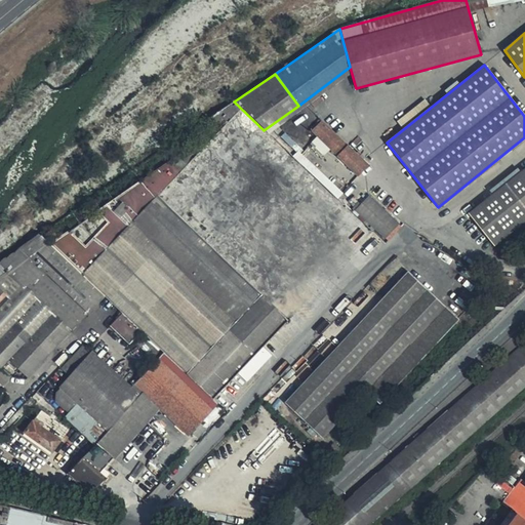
[(264,130),(234,102),(194,130),(200,140),(50,244),(105,295),(111,301),(122,313),(142,331),(164,353),(212,399),(371,232),(264,130)]
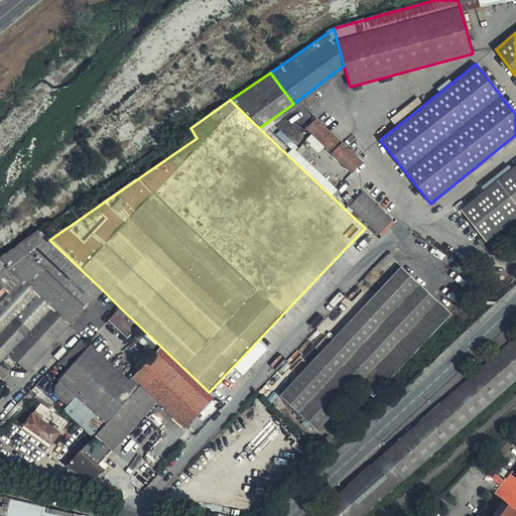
[(360,162),(316,120),(307,128),(333,152),(332,153),(351,172),(360,162)]
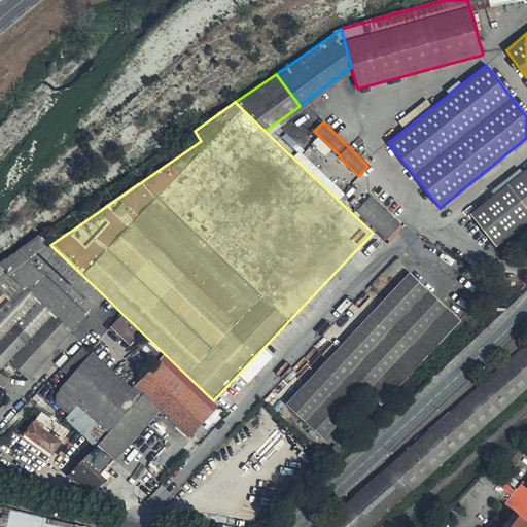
[(314,164),(310,168),(335,192),(339,188),(314,164)]
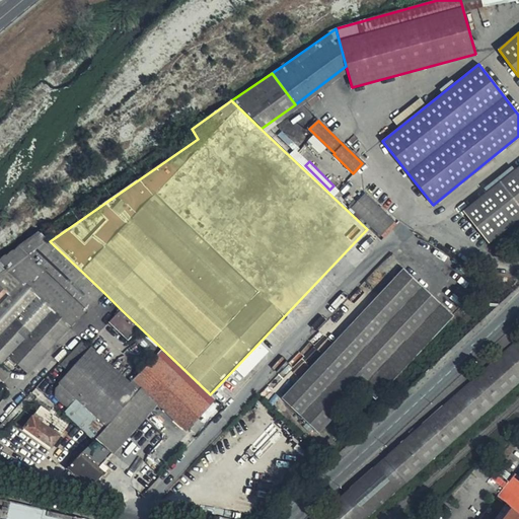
[(489,243),(497,237),(499,235),(518,219),(518,166),(463,211),(489,243)]
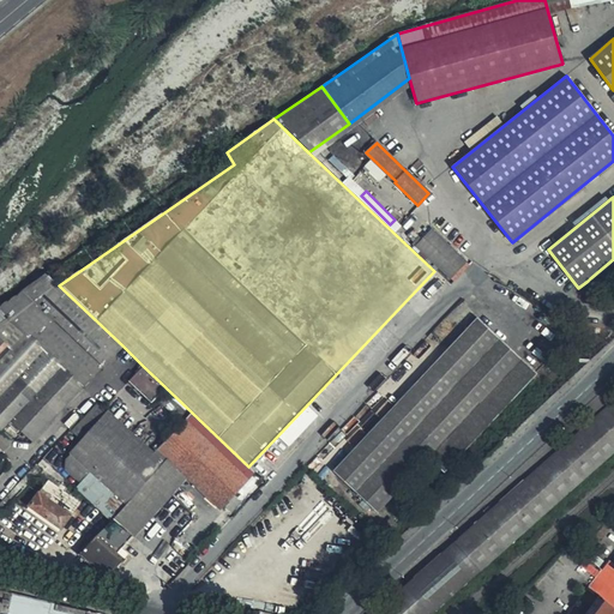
[(422,240),(419,236),(413,244),(453,281),(469,265),(432,230),(422,240)]
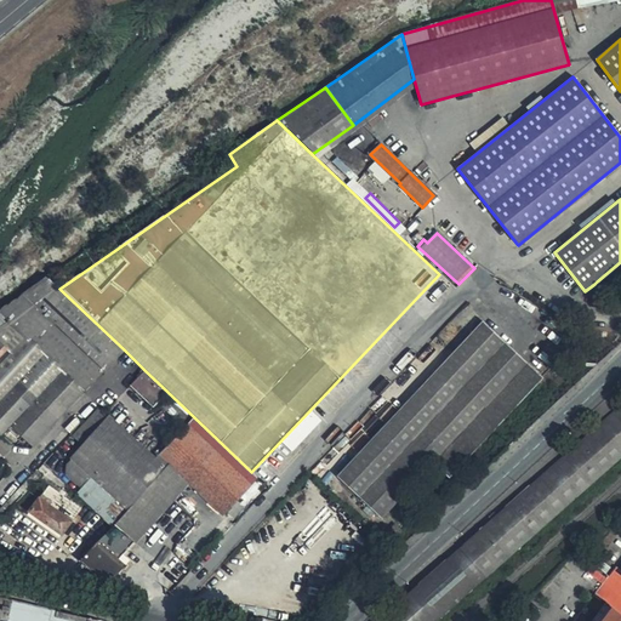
[(60,289),(49,279),(24,296),(103,371),(124,349),(60,289)]
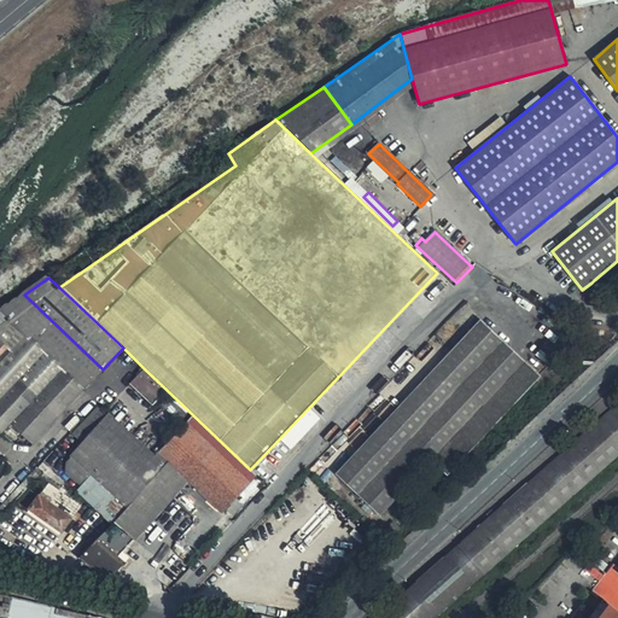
[(103,369),(24,295),(0,312),(0,427),(11,438),(22,427),(36,441),(51,426),(50,425),(103,369)]
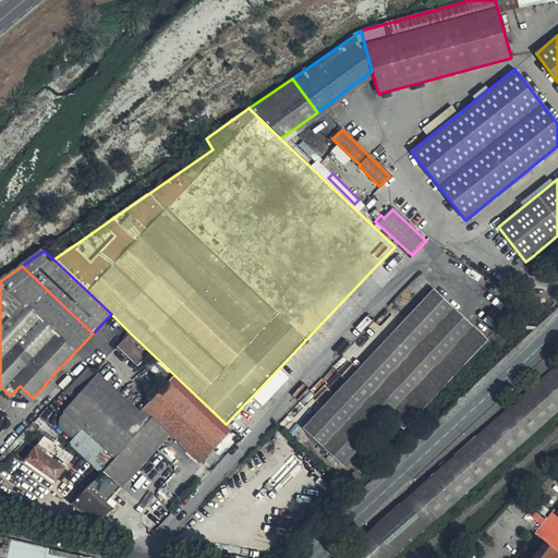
[(474,353),(487,340),(433,289),(303,427),(342,465),(389,416),(402,429),(474,353)]
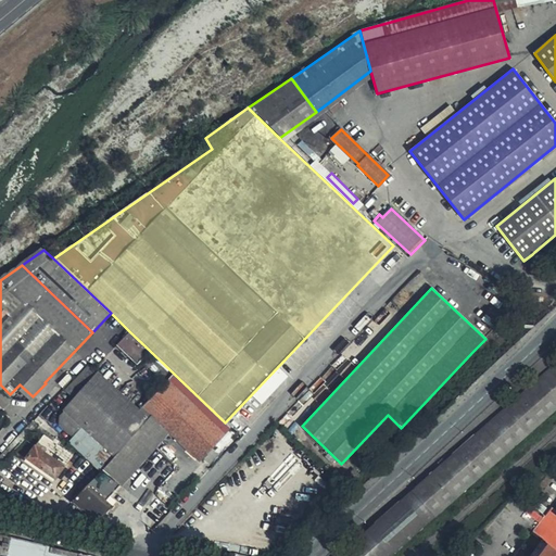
[(513,306),(504,298),(492,310),(501,318),(513,306)]
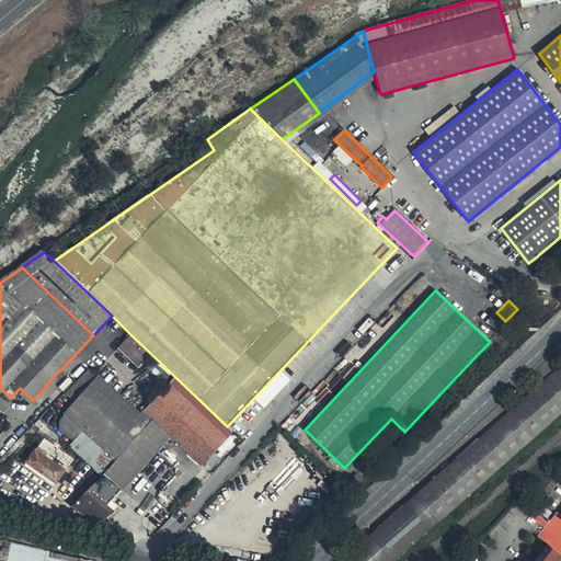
[(318,351),(344,323),(334,315),(309,342),(318,351)]
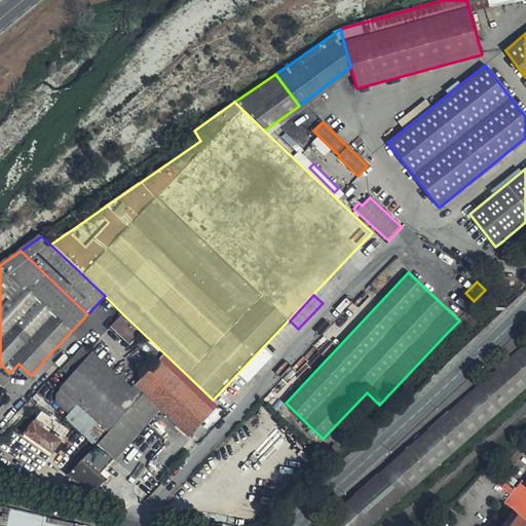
[(142,332),(122,313),(110,326),(129,344),(133,341),(142,332)]
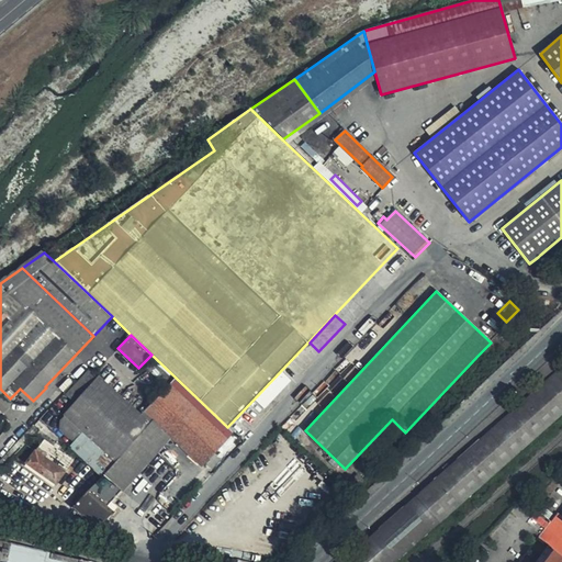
[(166,388),(176,378),(152,355),(142,364),(166,388)]
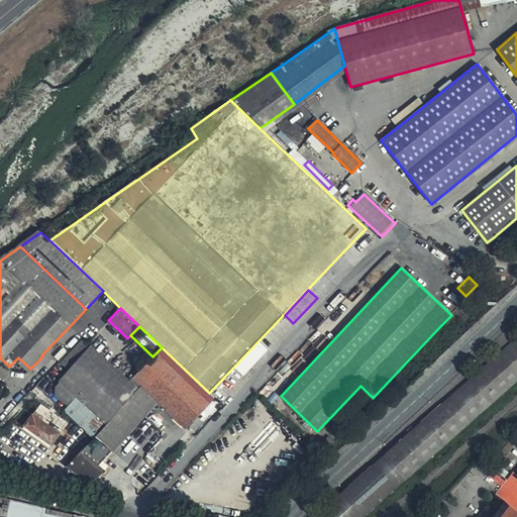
[(363,516),(516,380),(516,337),(316,516),(363,516)]
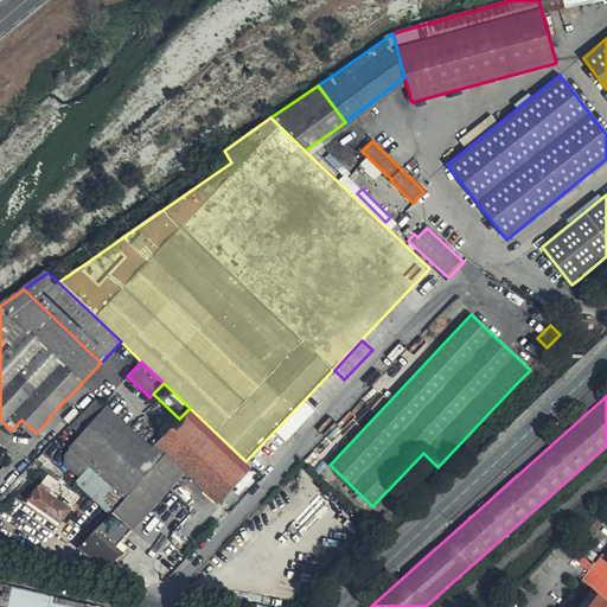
[(81,435),(106,408),(96,400),(71,427),(81,435)]
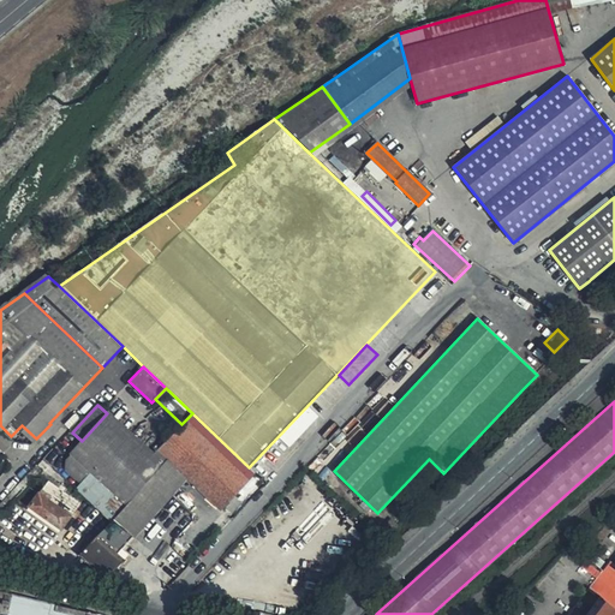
[(162,461),(154,453),(108,411),(107,413),(82,441),(70,454),(71,455),(66,460),(66,469),(83,484),(91,473),(115,496),(125,505),(162,461)]
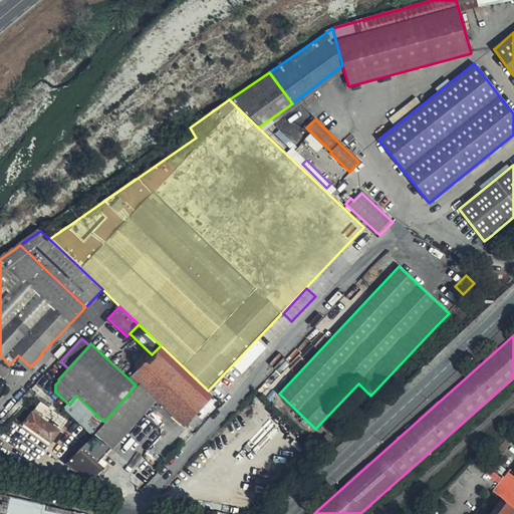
[(213,395),(208,391),(161,345),(152,354),(129,378),(136,386),(138,387),(120,405),(137,420),(156,398),(185,425),(188,421),(210,398),(213,395)]
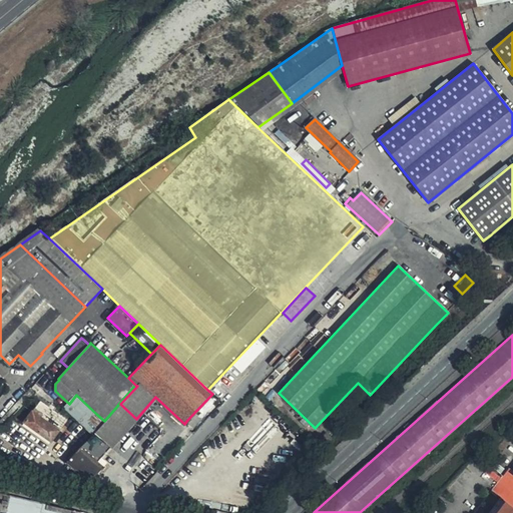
[(0,419),(0,428),(34,392),(29,388),(0,419)]
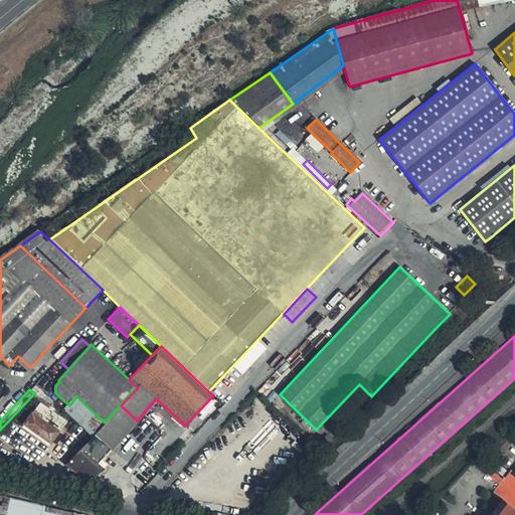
[(64,410),(87,430),(88,428),(92,424),(90,423),(97,415),(76,396),(69,405),(64,410)]
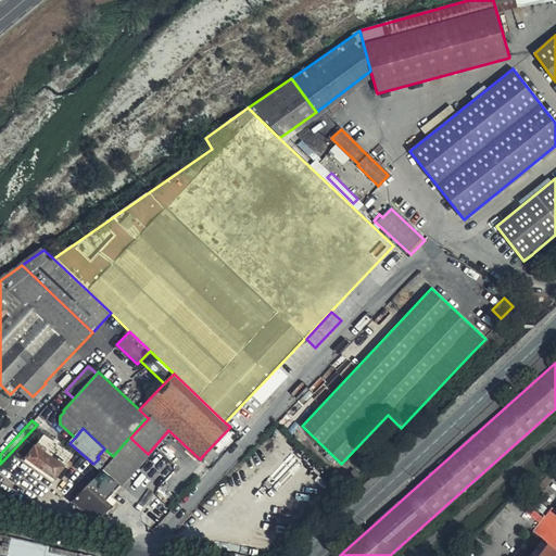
[(237,440),(227,430),(203,455),(213,465),(237,440)]
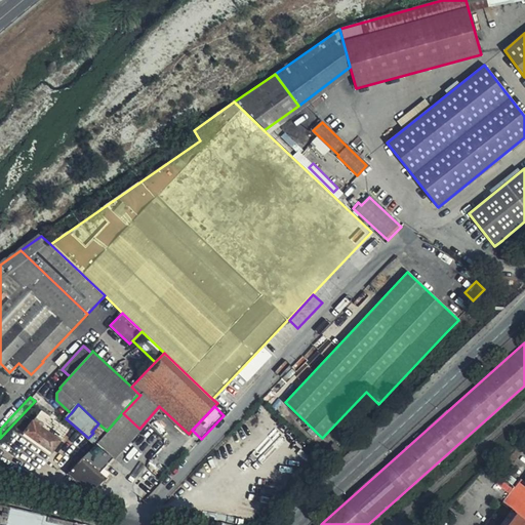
[(57,417),(43,408),(26,432),(52,451),(68,430),(55,420),(57,417)]
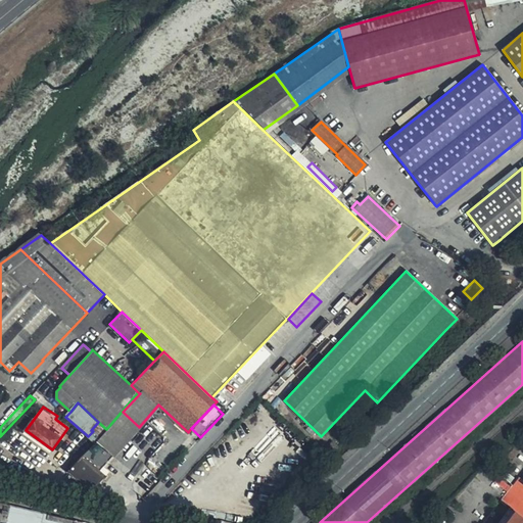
[(112,457),(139,427),(123,412),(97,442),(112,457)]
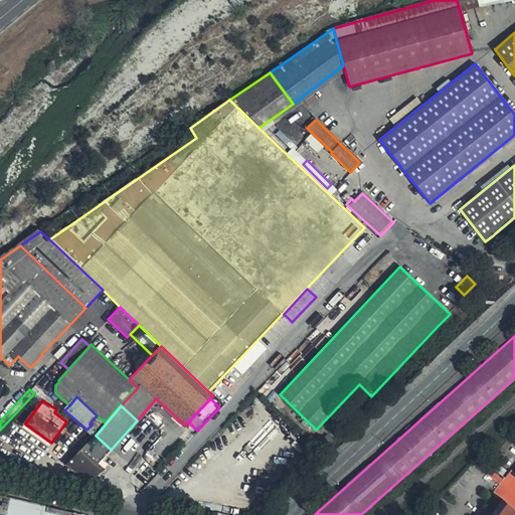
[(88,428),(95,434),(105,422),(97,415),(90,423),(92,424),(88,428)]
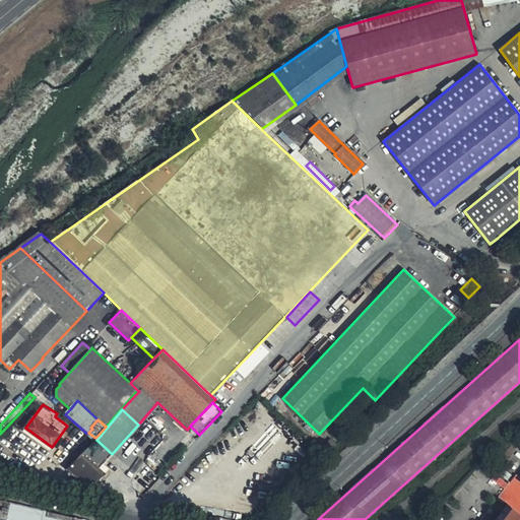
[(321,449),(324,453),(334,442),(331,439),(321,449)]
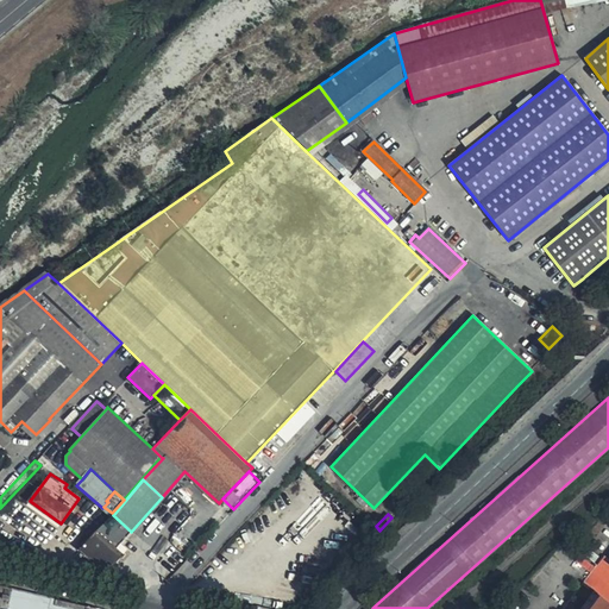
[(117,547),(131,532),(113,515),(98,529),(96,529),(117,547)]
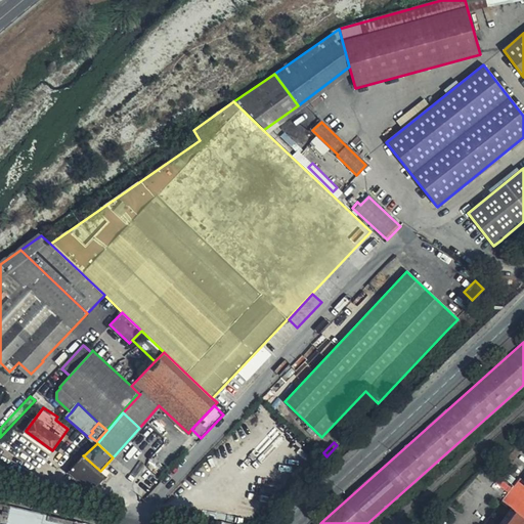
[(326,456),(329,457),(339,447),(337,445),(326,456)]
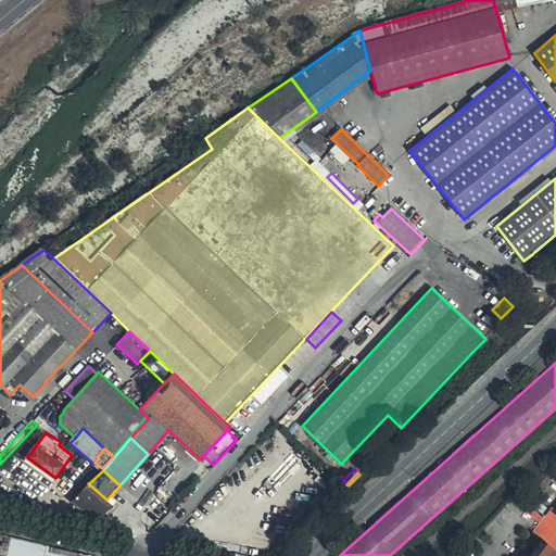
[(359,475),(349,485),(350,487),(361,476),(359,475)]
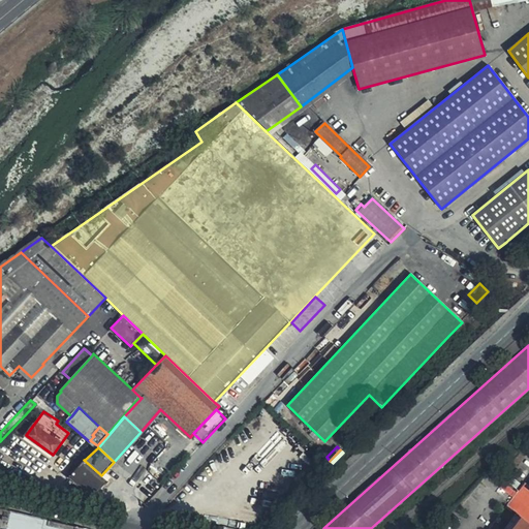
[(5,454),(1,462),(14,468),(19,460),(5,454)]
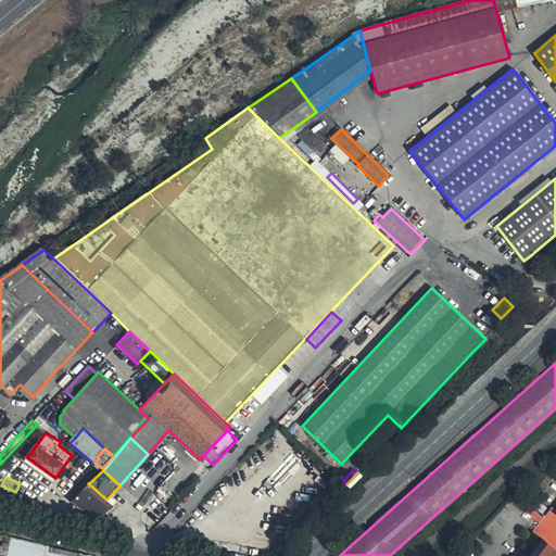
[(106,500),(88,483),(72,502),(80,509),(87,502),(103,516),(113,505),(106,500)]
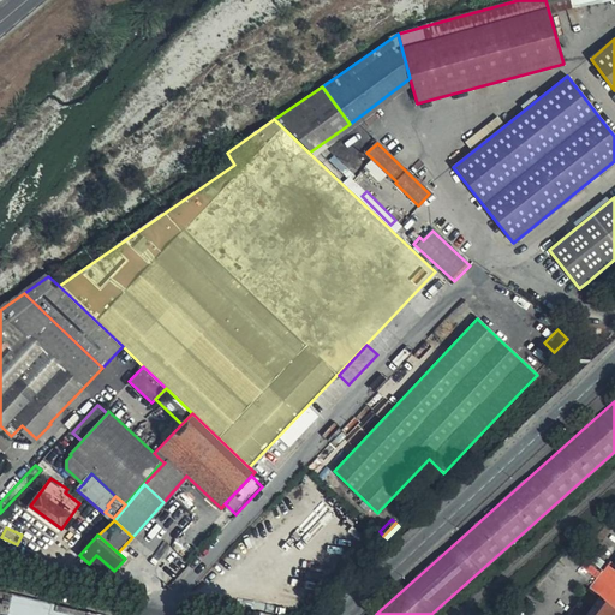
[(0,538),(0,560),(45,571),(48,559),(35,556),(31,555),(23,554),(13,551),(17,544),(1,537),(0,538)]
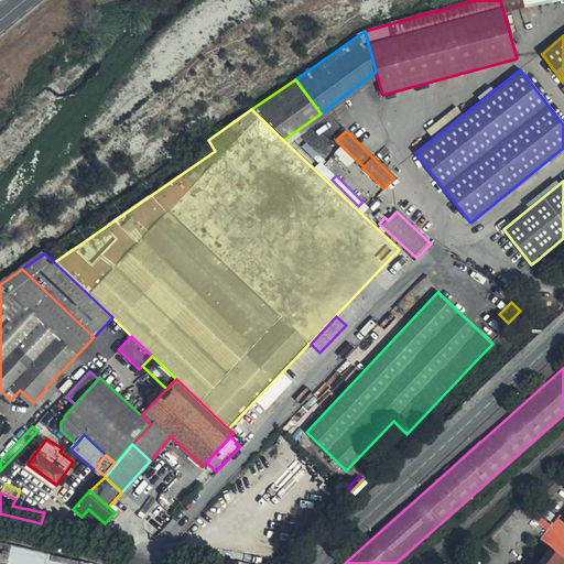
[(32,510),(44,512),(46,500),(36,497),(32,510)]
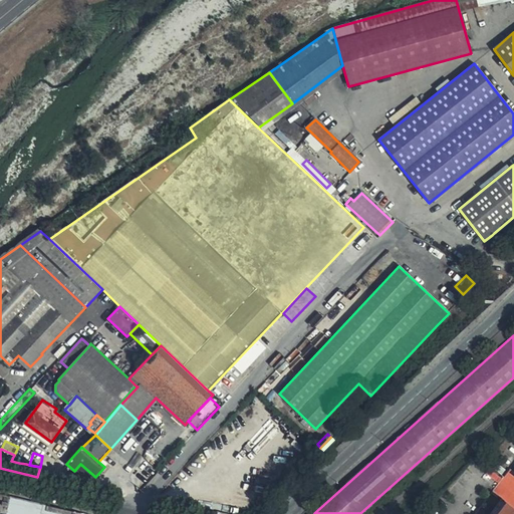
[(80,464),(74,471),(76,473),(95,477),(80,464)]
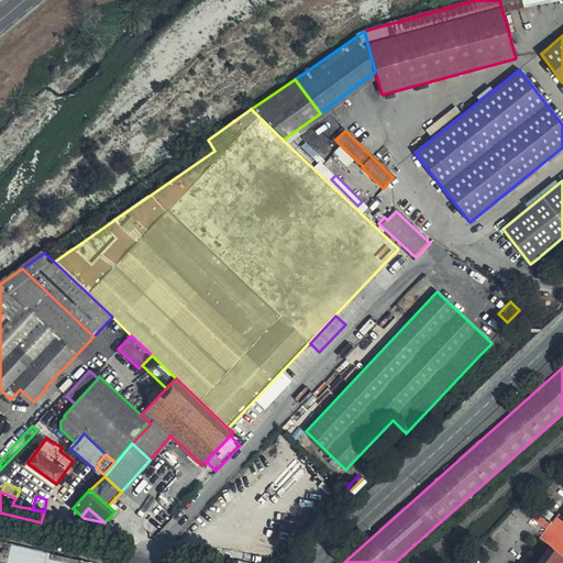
[(540,538),(562,555),(562,521),(555,517),(540,538)]
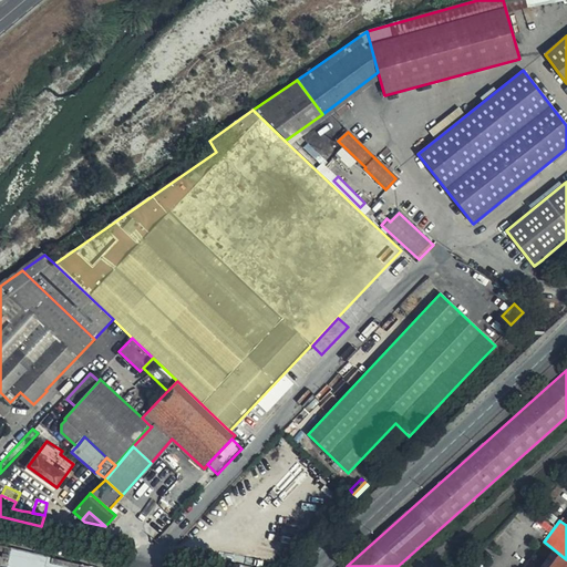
[(88,566),(0,546),(0,565),(9,566),(88,566)]
